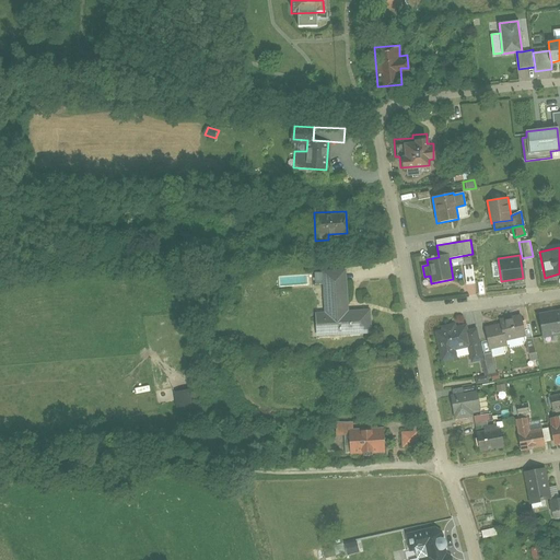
[(346,269),(315,270),(316,282),(324,281),(325,311),(316,312),(317,335),(373,331),(371,307),(348,310),(346,269)]
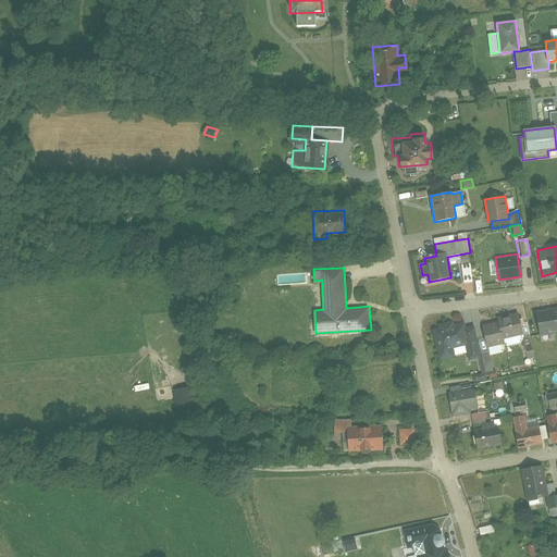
[(298,283),(297,274),(279,275),(280,284),(298,283)]
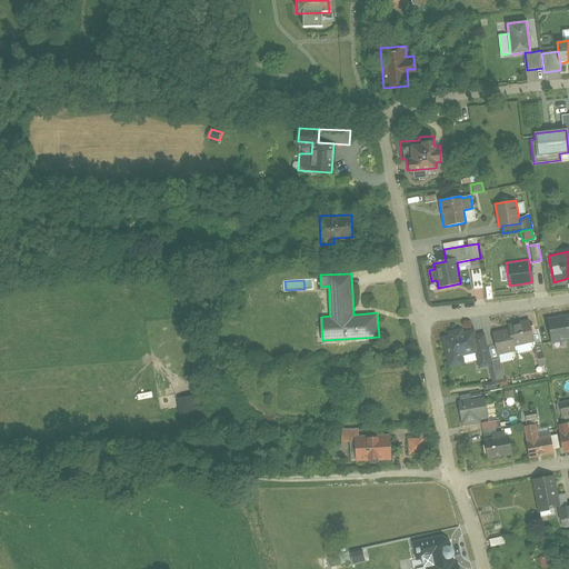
[(568,312),(545,318),(549,342),(568,338),(568,312)]
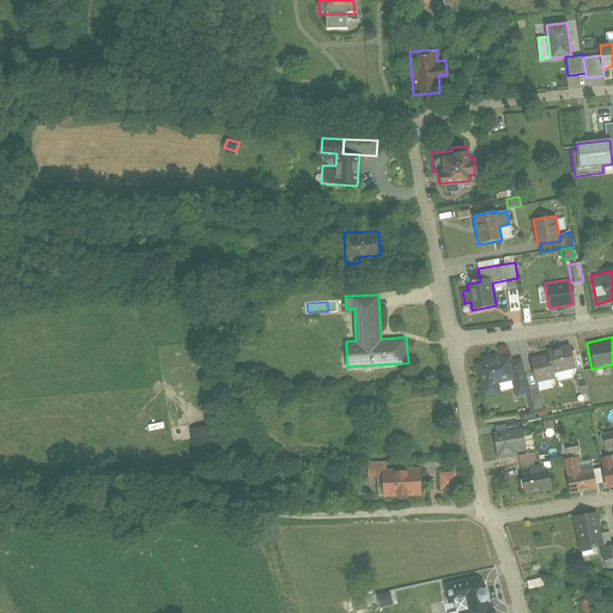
[(529,360),(534,382),(553,377),(552,372),(572,368),(568,344),(545,350),(546,357),(529,360)]
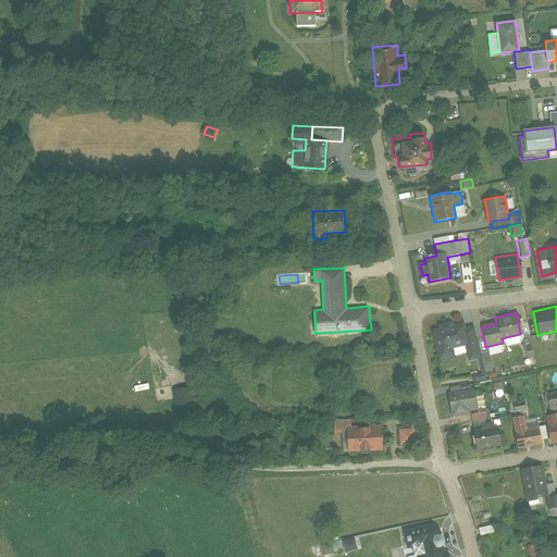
[(440,330),(434,331),(440,359),(455,357),(453,348),(465,346),(468,362),(479,360),(482,359),(481,354),(475,325),(466,327),(465,322),(453,325),(452,323),(438,325),(440,330)]
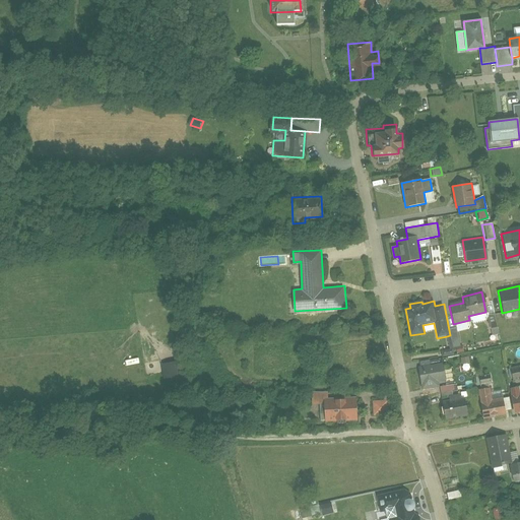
[(493,312),(485,314),(491,335),(498,333),(493,312)]
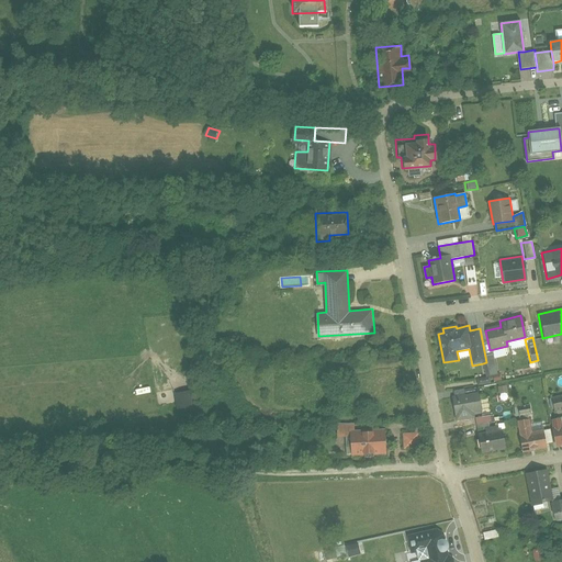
[(493,355),(485,357),(486,362),(483,363),(485,370),(496,368),(493,355)]
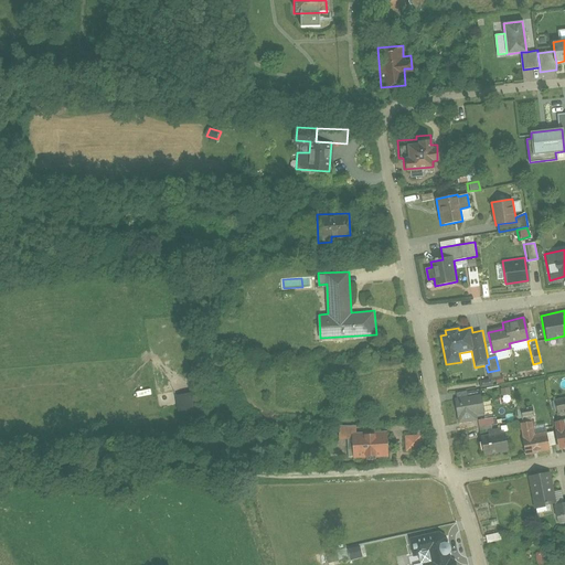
[(194,391),(176,394),(180,414),(199,411),(194,391)]
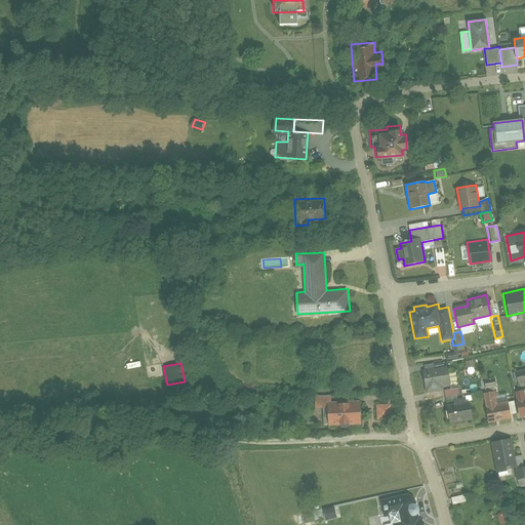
[(448,367),(422,371),(426,393),(444,390),(443,386),(451,385),(448,367)]
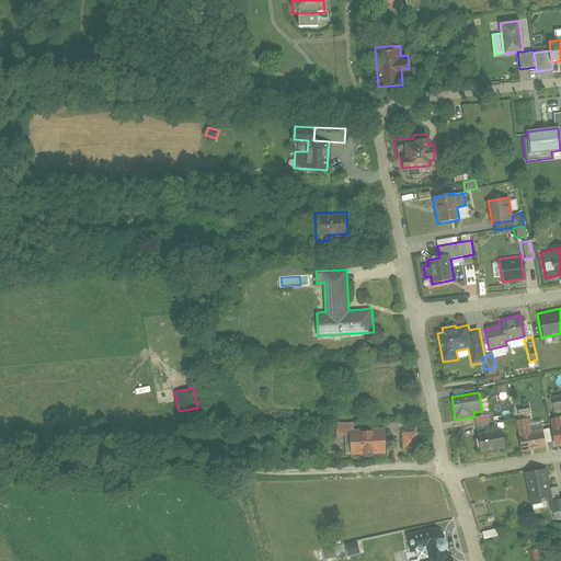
[(560,393),(549,397),(551,409),(560,407),(560,393)]
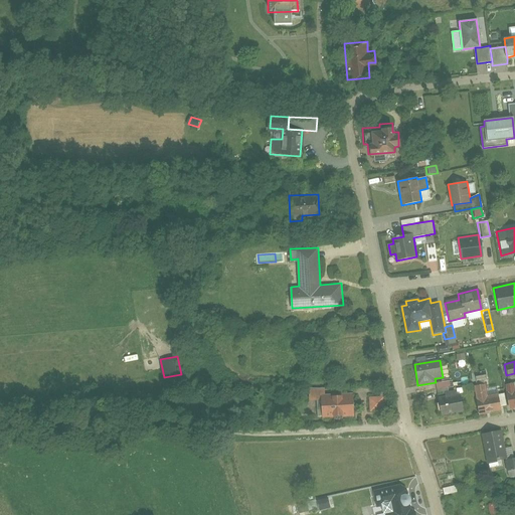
[(473,372),(474,380),(485,378),(484,370),(473,372)]
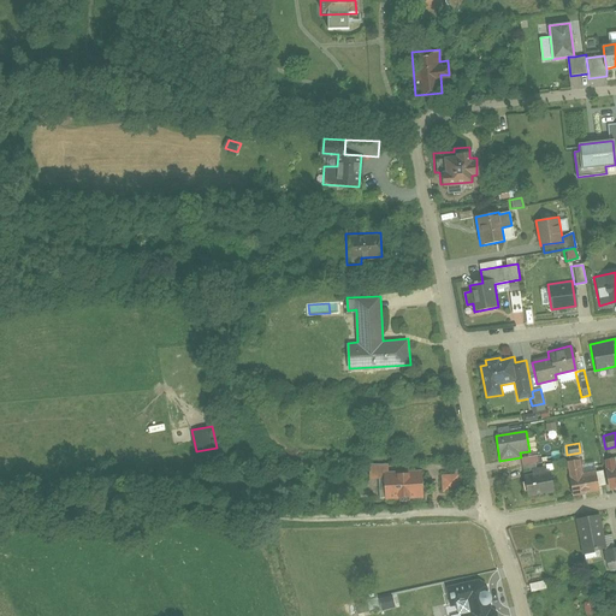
[(603,458),(609,489),(615,486),(615,465),(615,466),(614,457),(603,458)]
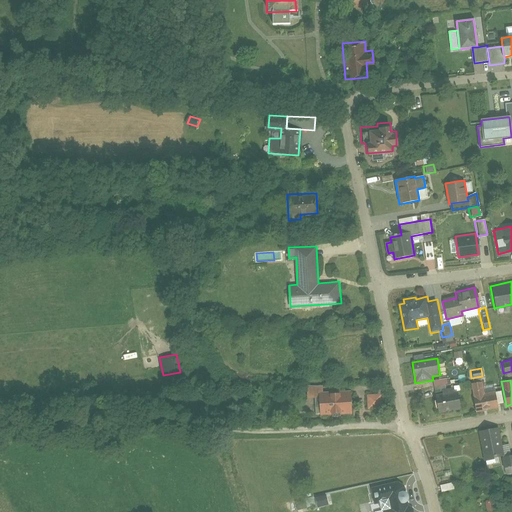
[(481,381),(469,383),(474,411),(496,407),(493,390),(483,392),(481,381)]
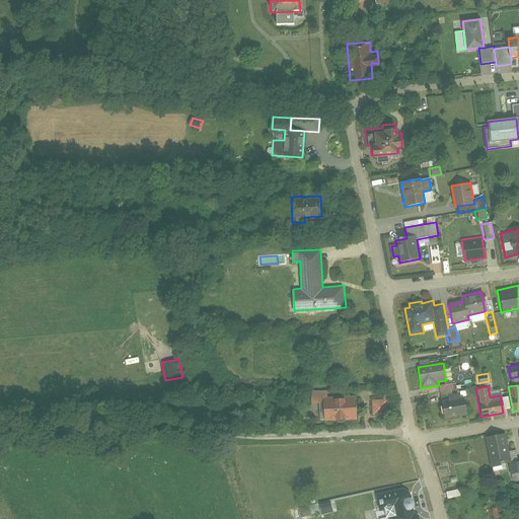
[(324,396),(327,396),(327,389),(310,389),(310,401),(324,401),(324,396)]
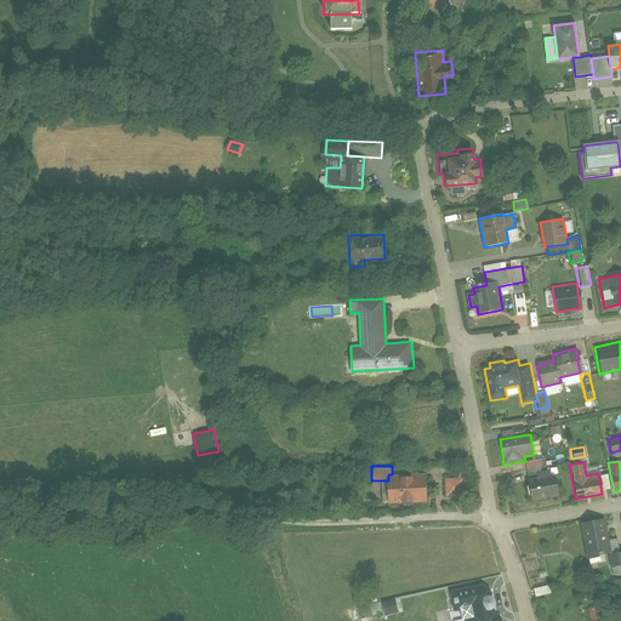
[(536,478),(527,479),(531,500),(557,494),(553,474),(551,476),(550,472),(535,474),(536,478)]
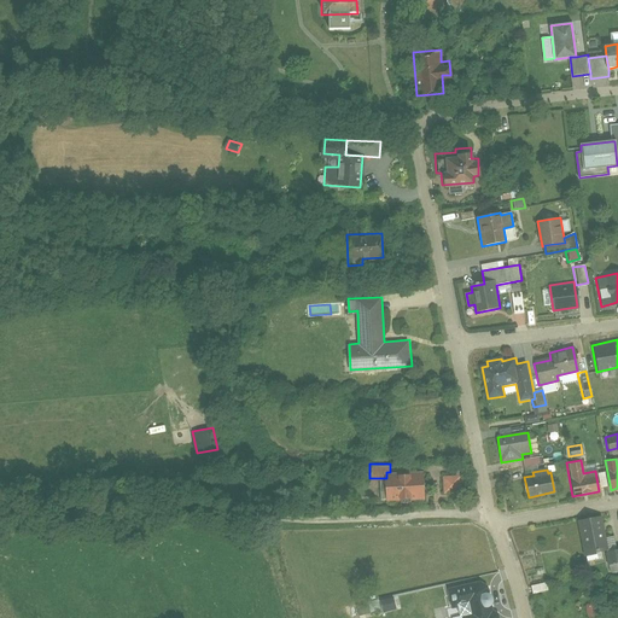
[(386,500),(426,499),(425,471),(390,472),(386,472),(386,478),(386,500)]
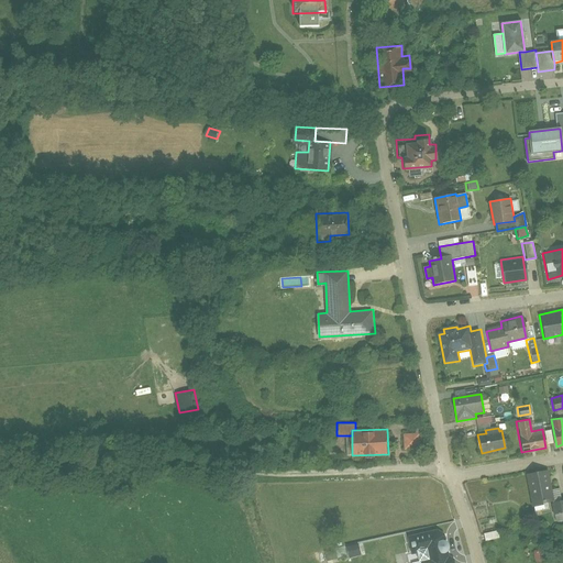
[(404,433),(405,450),(420,449),(419,432),(404,433)]
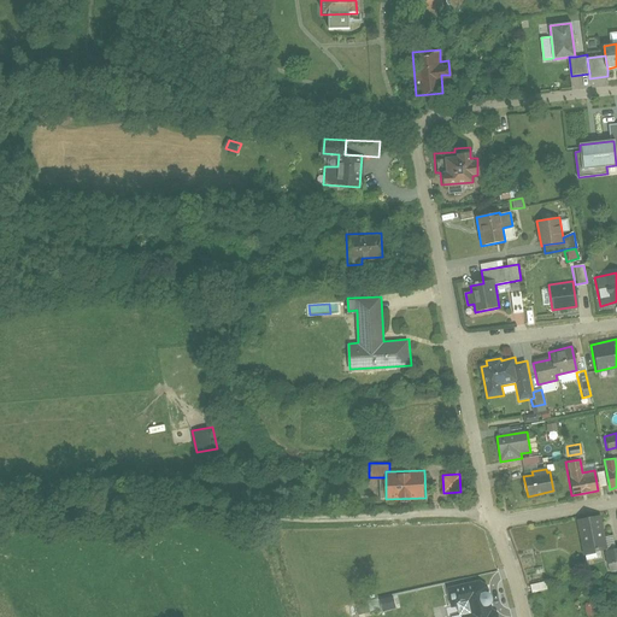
[(575,518),(582,552),(604,547),(597,513),(575,518)]
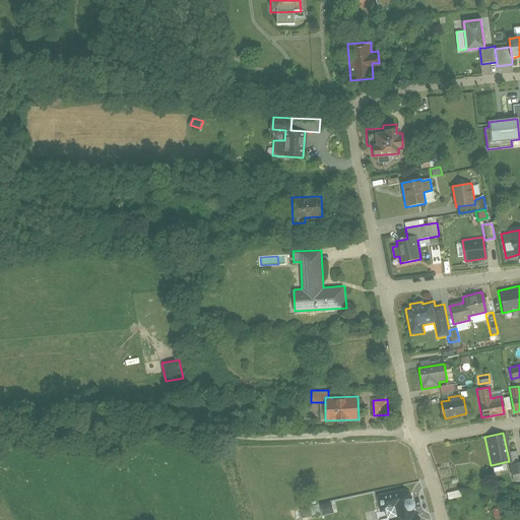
[(336,452),(338,461),(346,459),(345,450),(336,452)]
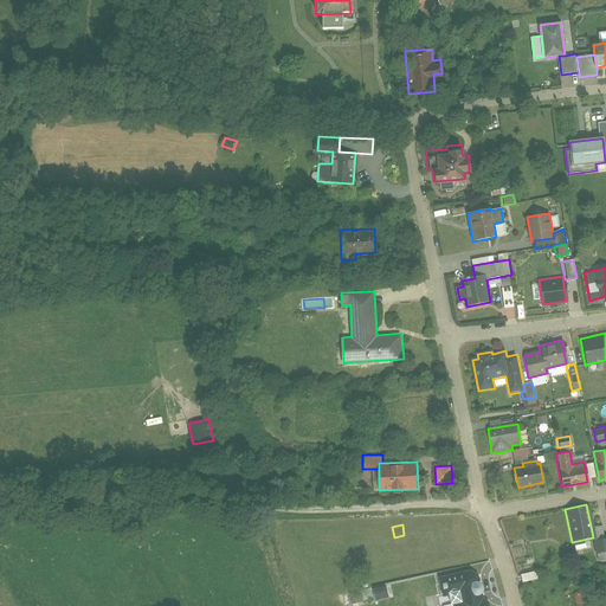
[(605,550),(605,536),(592,540),(594,554),(605,550)]
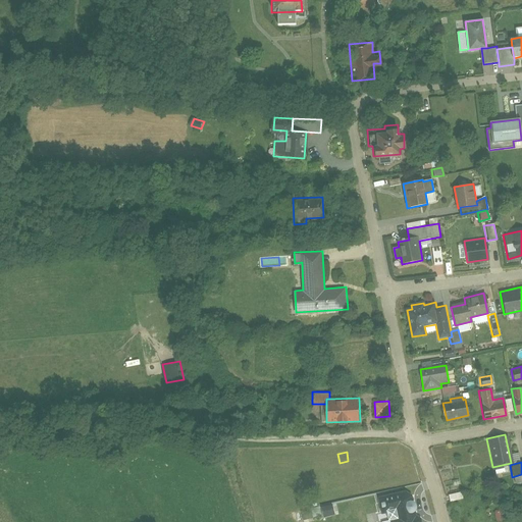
[(406,489),(378,494),(382,513),(387,512),(388,519),(392,519),(392,521),(423,521),(422,515),(417,513),(417,509),(418,507),(417,505),(417,503),(415,501),(414,493),(406,489)]
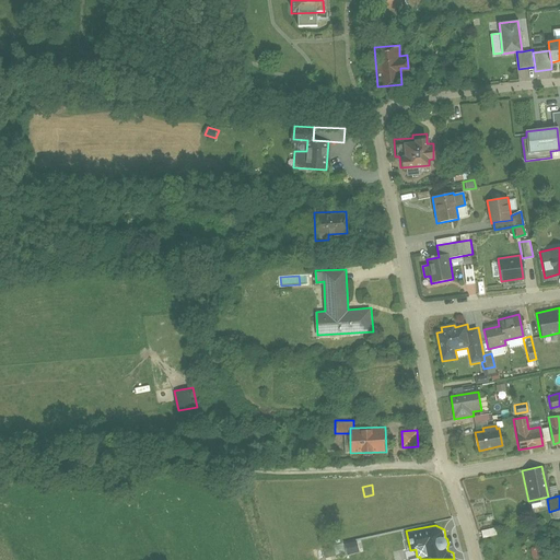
[(334,558),(357,551),(353,539),(330,546),(334,558)]
